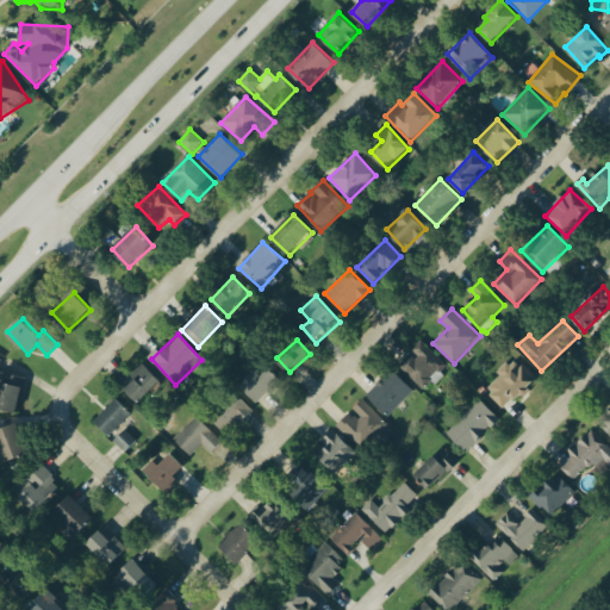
[(411,353),(398,366),(423,388),(447,363),(421,340),(410,350),(411,353)]
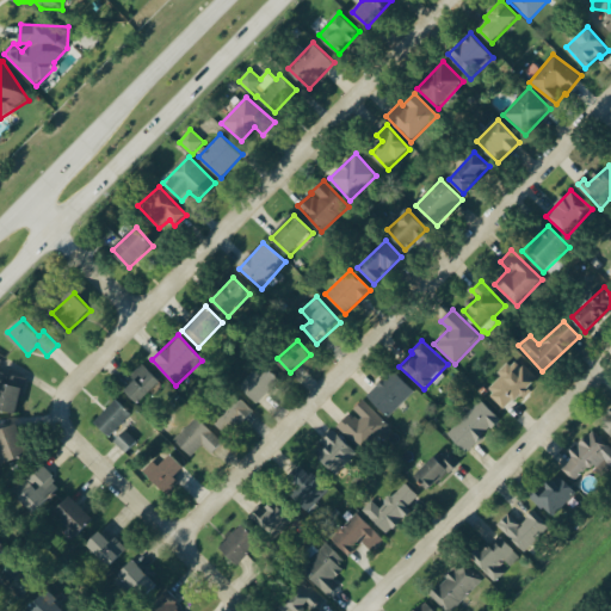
[(26,377),(0,371),(0,368),(2,359),(0,358),(0,409),(18,413),(26,377)]
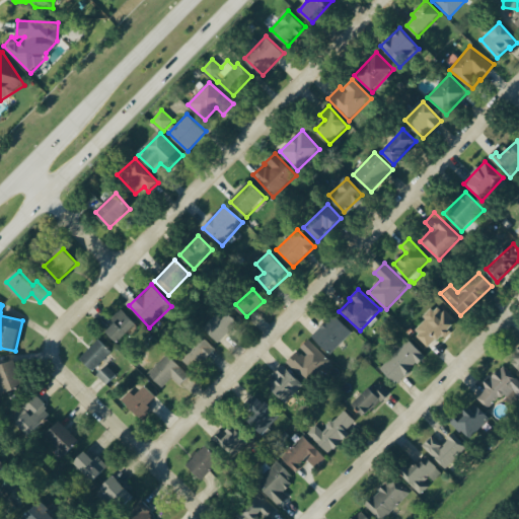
[(423,317),(426,320),(414,331),(428,347),(437,339),(440,342),(457,324),(437,304),(423,317)]
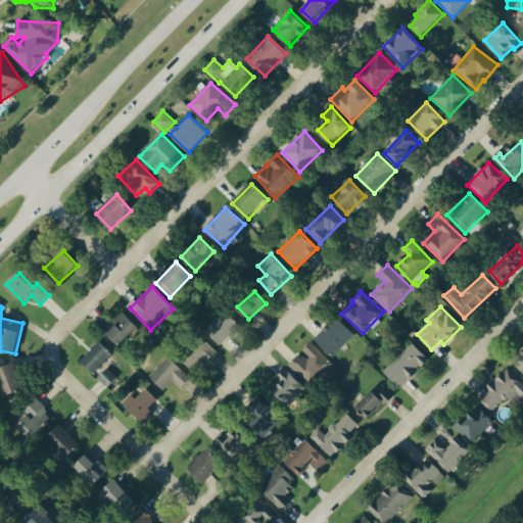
[(222,345),(241,325),(226,311),(206,331),(222,345)]
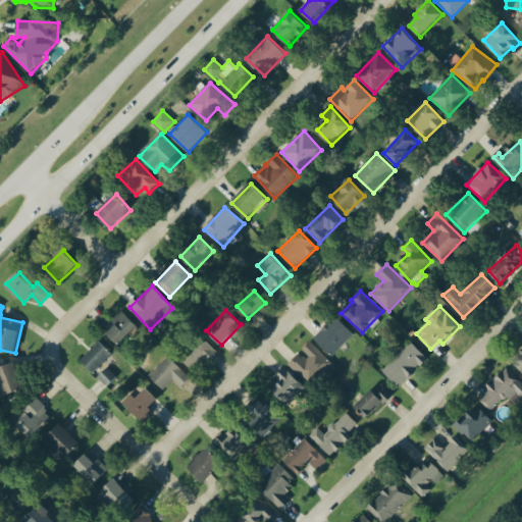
[(107,333),(119,345),(138,326),(122,311),(112,321),(115,325),(107,333)]
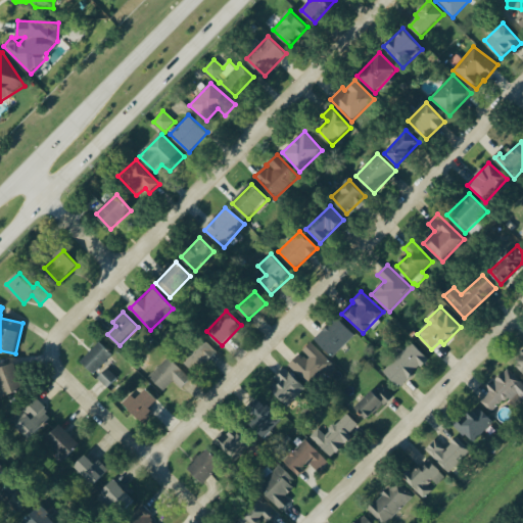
[(354,334),(336,317),(315,339),(333,357),(354,334)]
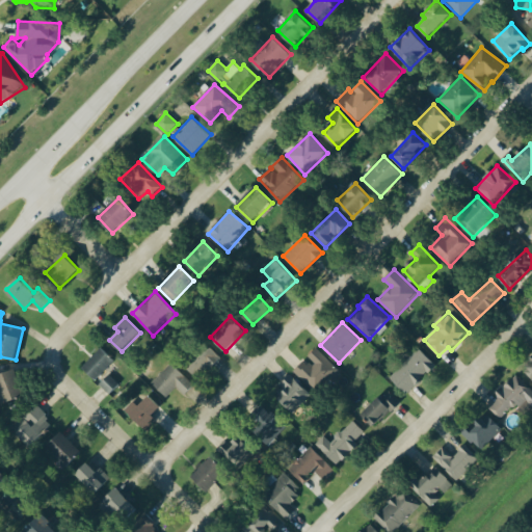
[(219,358),(207,344),(184,365),(196,379),(219,358)]
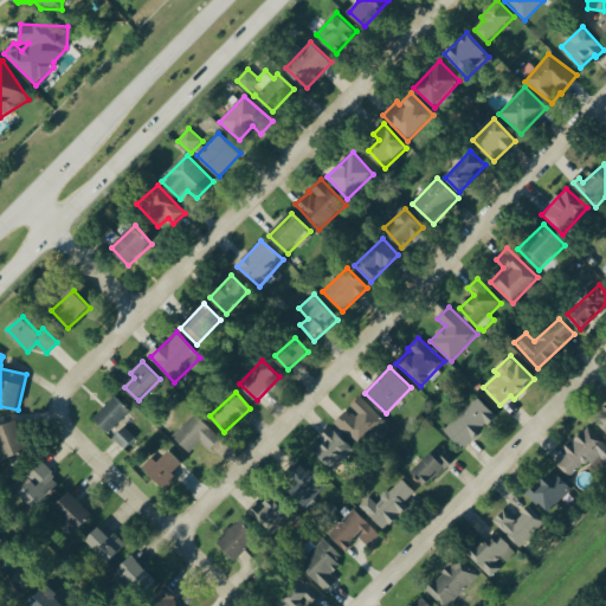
[(110,434),(131,410),(116,397),(95,420),(110,434)]
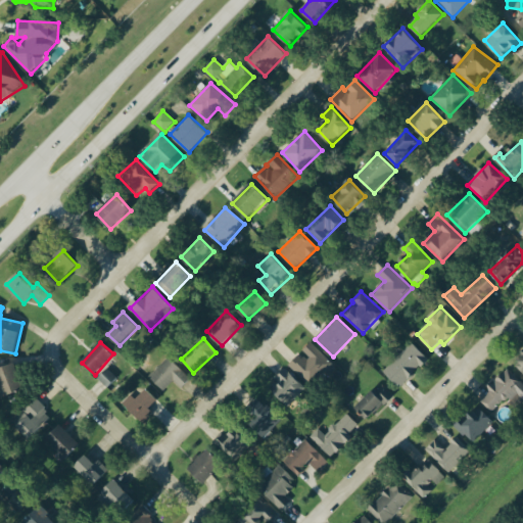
[(301,351),(302,352),(289,364),(308,385),(332,365),(312,342),(301,351)]
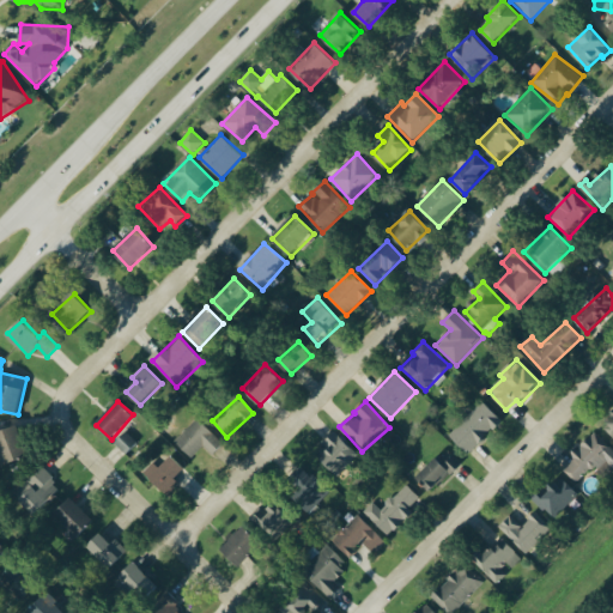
[(469,455),(503,420),(483,401),(450,436),(469,455)]
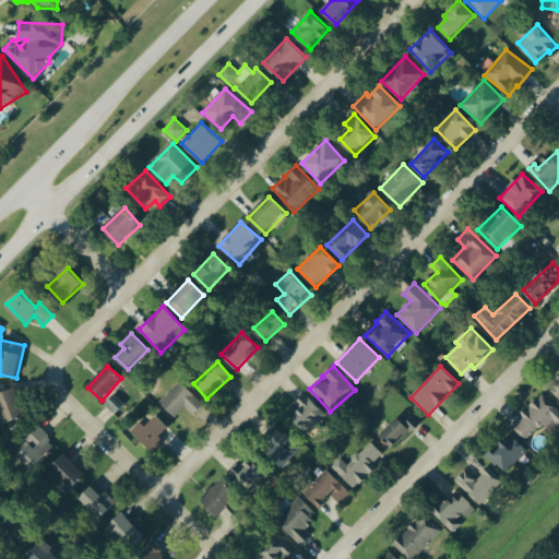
[(558,379),(549,389),(558,399),(558,379)]
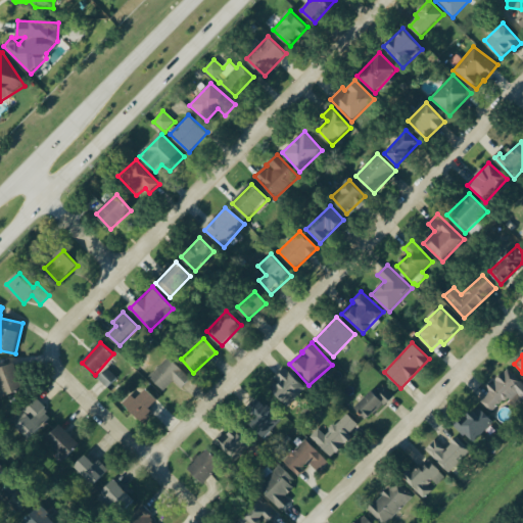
[(192,379),(169,357),(149,377),(164,390),(174,381),(182,389),(192,379)]
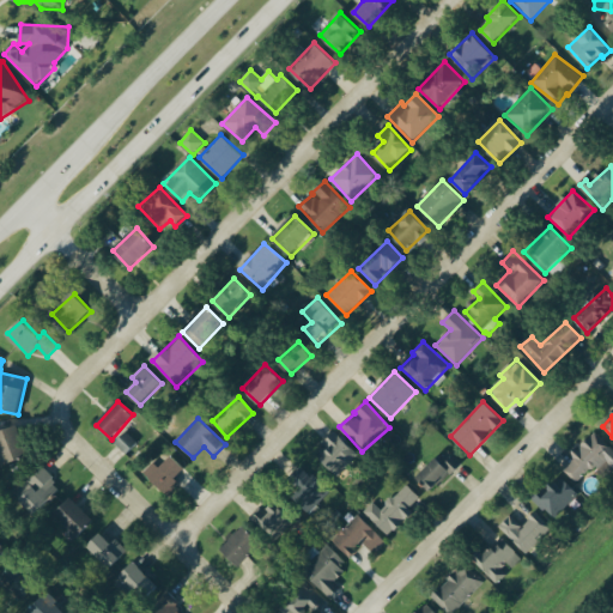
[(0,461),(1,465),(28,459),(20,426),(0,430),(0,461)]
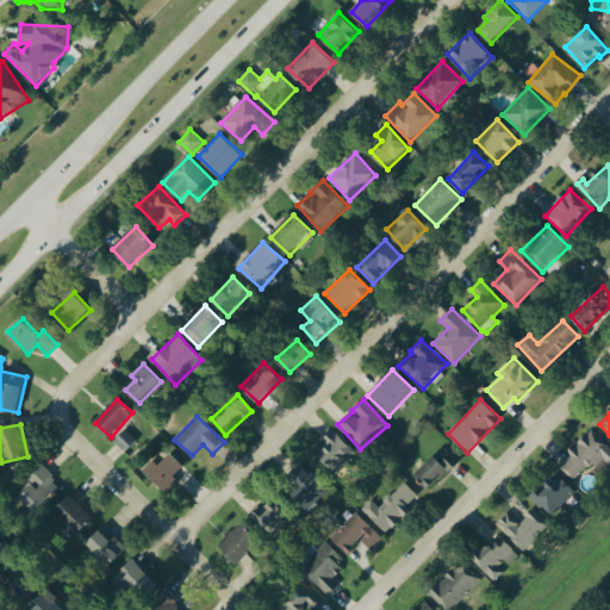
[(125,453),(137,442),(125,429),(113,441),(125,453)]
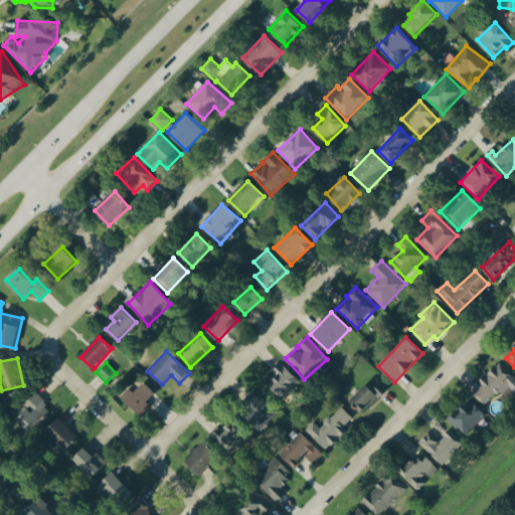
[(485,407),(507,386),(514,393),(514,377),(501,362),(480,382),(483,386),(474,394),(485,407)]
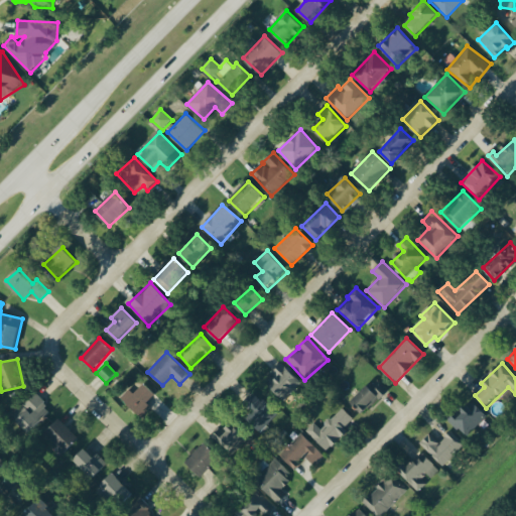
[(302,382),(282,364),(265,383),(285,401),(302,382)]
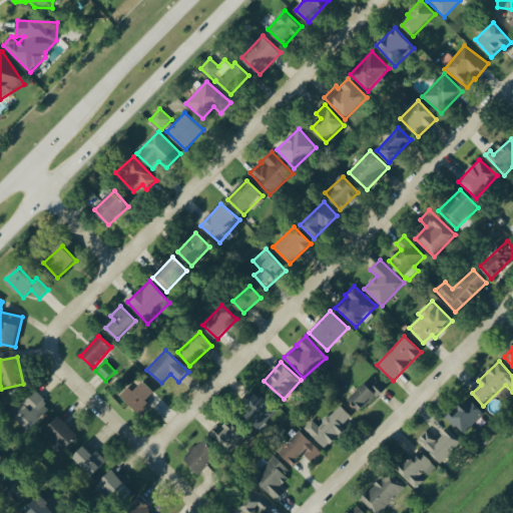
[(350,402),(362,413),(386,388),(374,376),(350,402)]
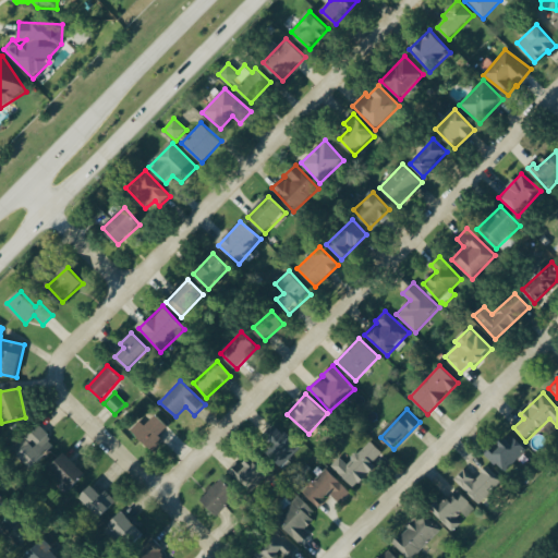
[(140,421),(131,431),(152,450),(164,437),(160,435),(169,426),(156,414),(145,426),(140,421)]
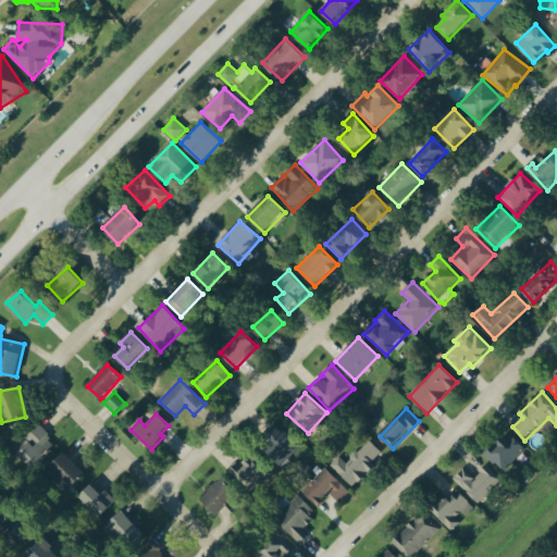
[(26,436),(13,447),(31,467),(56,444),(38,424),(26,436)]
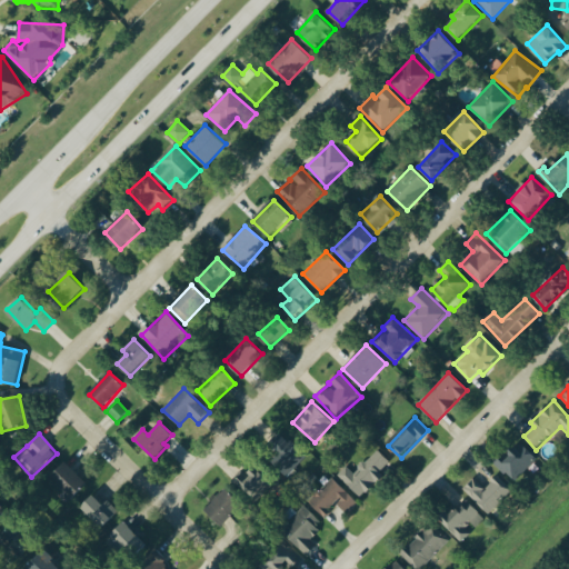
[(272,461),(288,476),(306,457),(282,435),(271,447),(278,455),(272,461)]
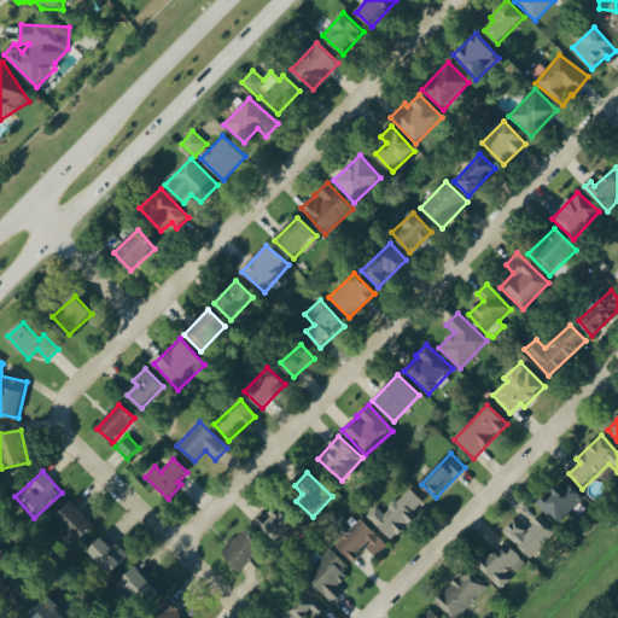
[(559,523),(583,497),(564,478),(538,505),(559,523)]
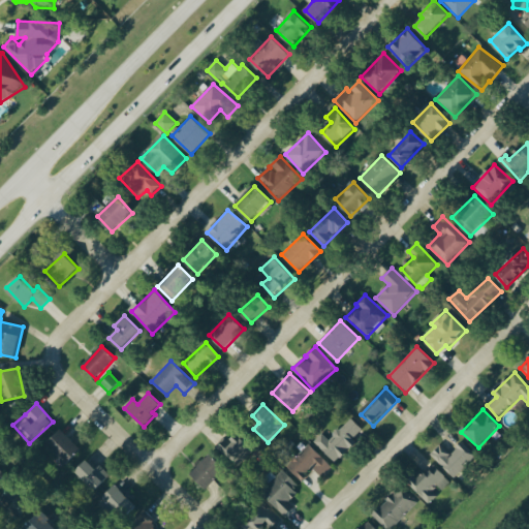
[(323,434),(315,441),(333,462),(366,434),(352,418),(328,439),(323,434)]
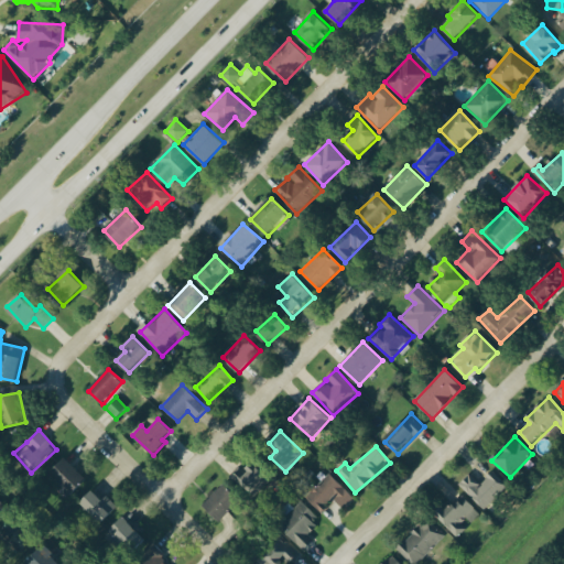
[(87,478),(65,458),(50,476),(71,496),(87,478)]
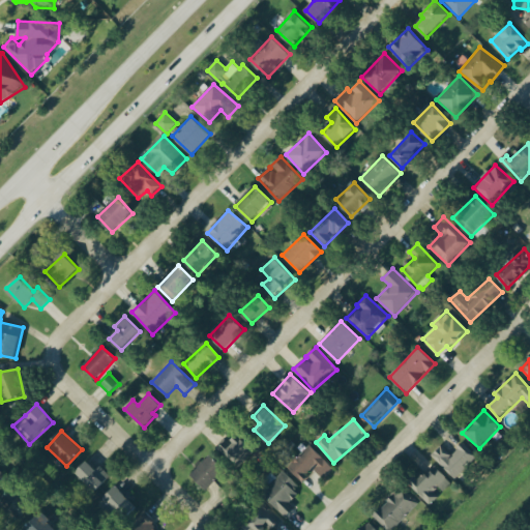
[(219,445),(238,465),(254,450),(238,434),(230,441),(227,438),(219,445)]
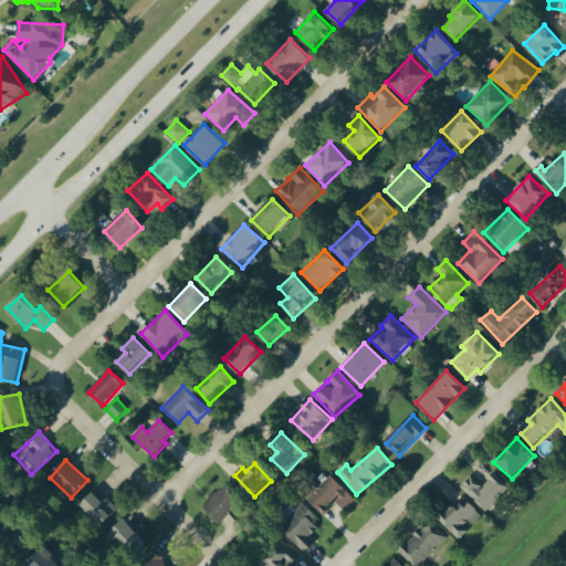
[(460,486),(486,511),(509,486),(494,473),(482,486),(471,475),(460,486)]
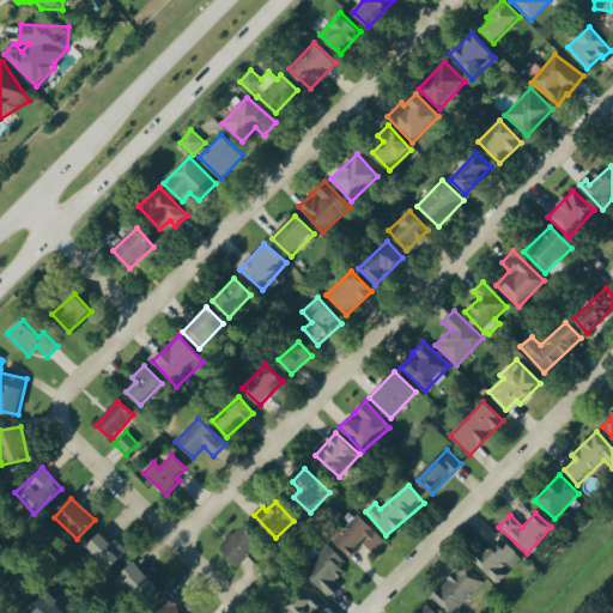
[(349,557),(363,542),(376,554),(387,542),(358,515),(333,541),(349,557)]
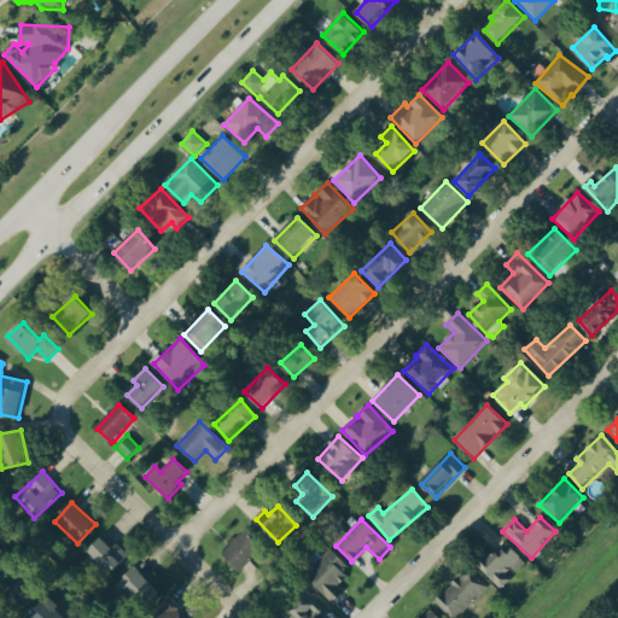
[(223,554),(243,572),(266,549),(246,530),(223,554)]
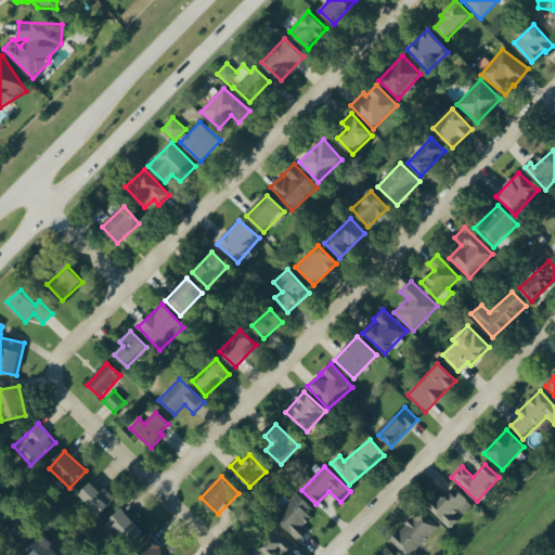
[(115,498),(103,487),(100,491),(91,482),(79,495),(100,515),(115,498)]
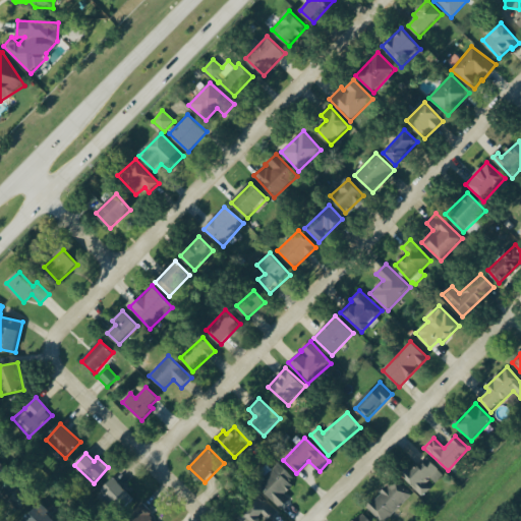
[(422,497),(445,475),(426,457),(404,478),(422,497)]
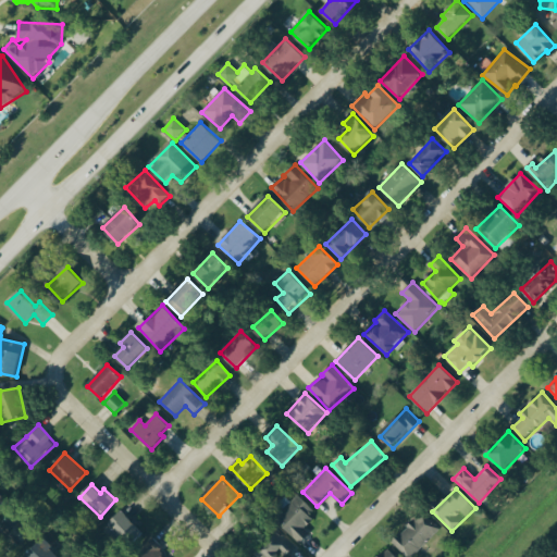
[(298,497),(275,519),(299,544),(310,533),(305,528),(317,517),(298,497)]
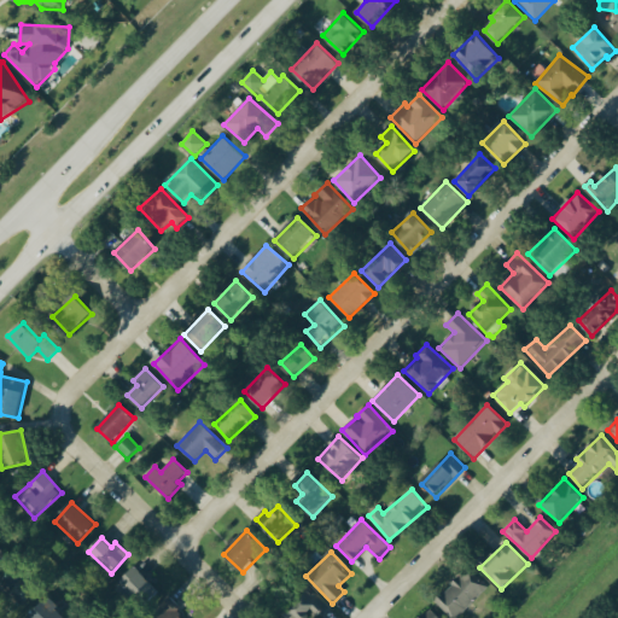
[(136,566),(118,579),(135,601),(153,588),(136,566)]
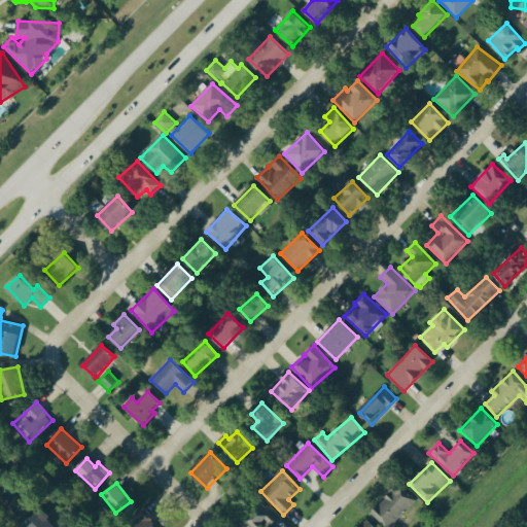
[(19,515),(30,503),(11,484),(0,495),(19,515)]
